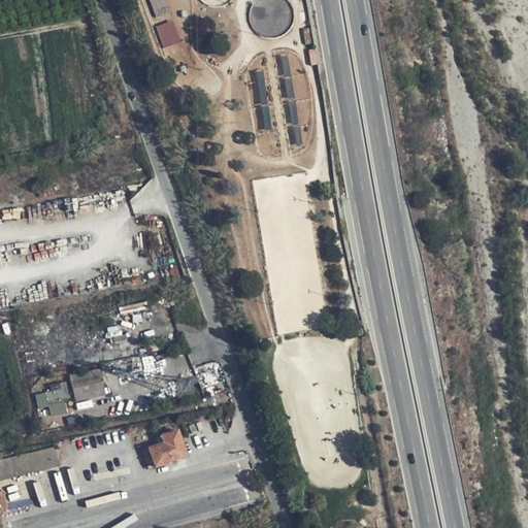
[(151,0),(154,13),(169,10),(166,0),(151,0)]
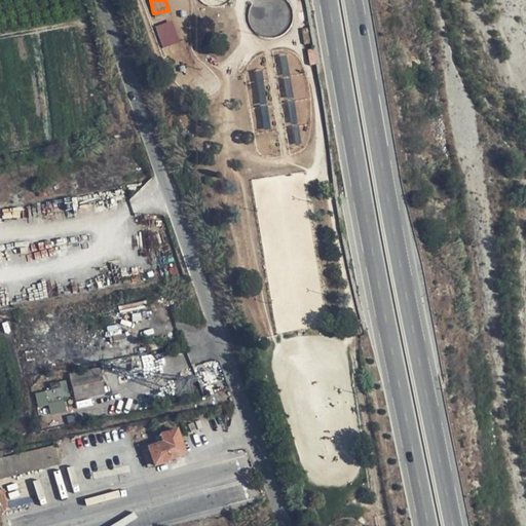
[(163,47),(181,41),(174,20),(156,26),(163,47)]
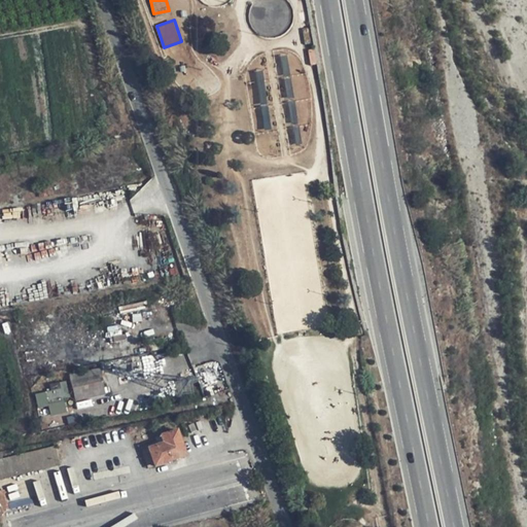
[(100,369),(68,375),(74,399),(106,393),(100,369)]
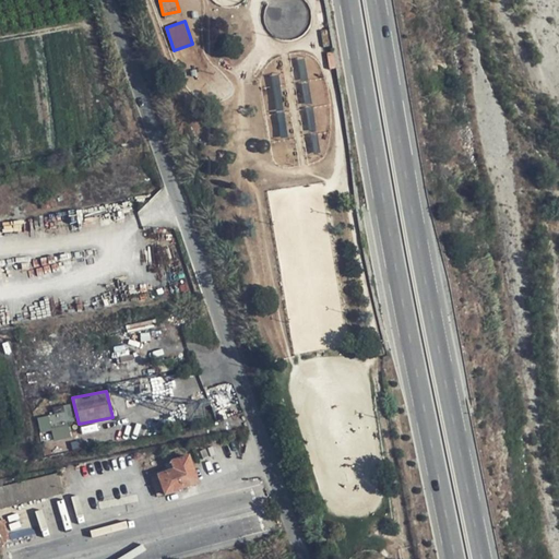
[(72,404),(52,407),(55,415),(38,417),(42,432),(54,430),(55,441),(72,438),(70,421),(74,420),(72,404)]
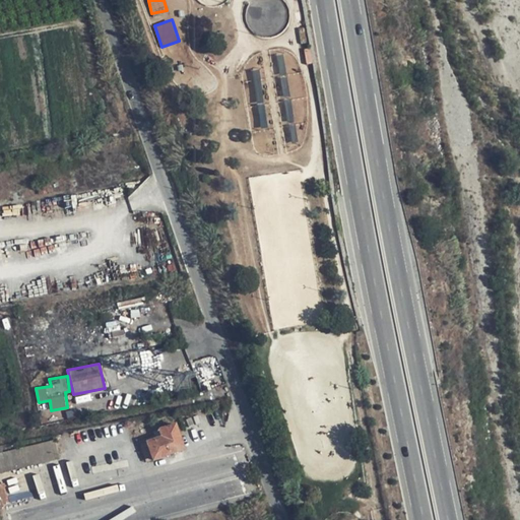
[(176,426),(159,431),(161,439),(147,443),(153,460),(184,451),(176,426)]
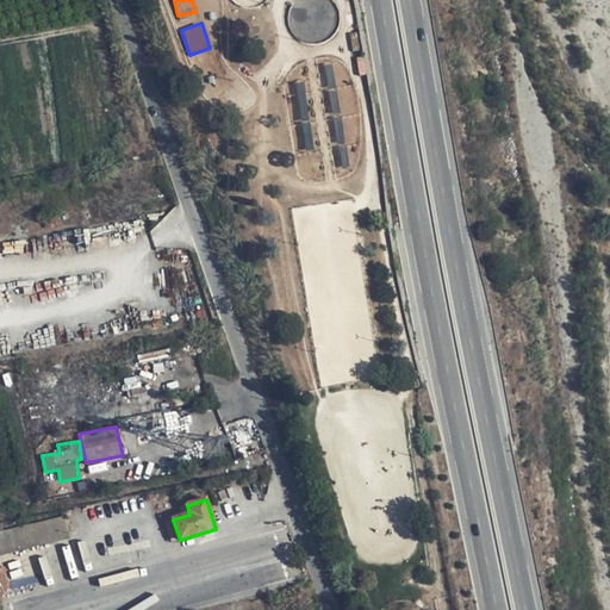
[(62,518),(0,533),(0,555),(67,540),(62,518)]
